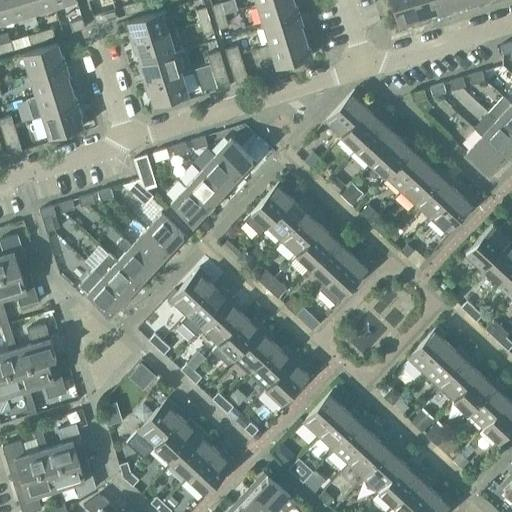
[(0,0),(0,21),(13,18),(7,0),(0,0)]
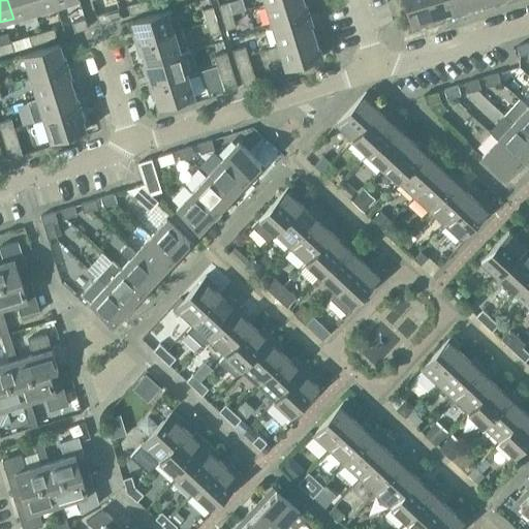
[(7,0),(13,19),(35,12),(30,0),(7,0)]
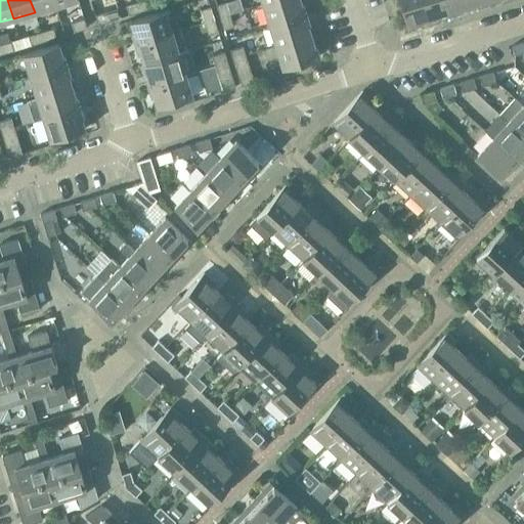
[(30,0),(35,12),(55,5),(53,0),(30,0)]
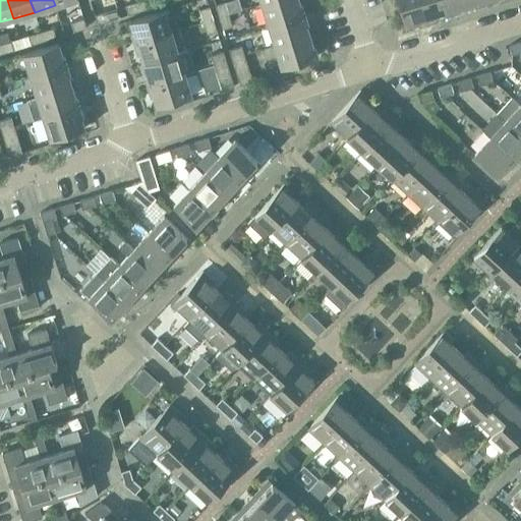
[(150,0),(138,0),(137,1),(140,10),(153,6),(150,0)]
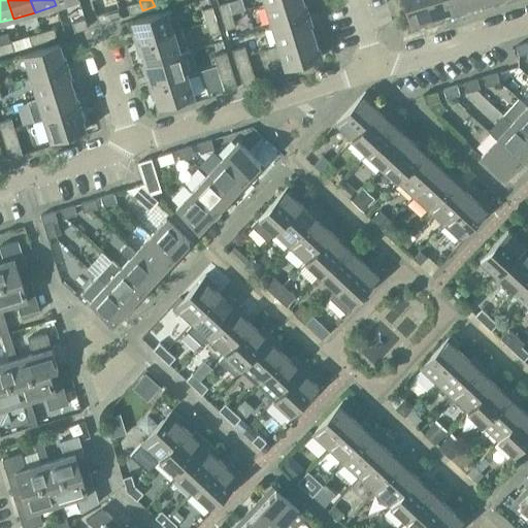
[(275,0),(264,4),(271,25),(308,13),(304,3),(303,3),(301,0),(275,0)]
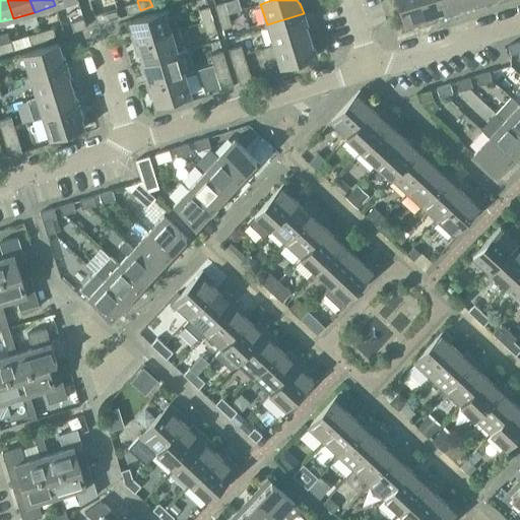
[(425,17),(418,0),(395,0),(404,28),(417,24),(415,20),(425,17)]
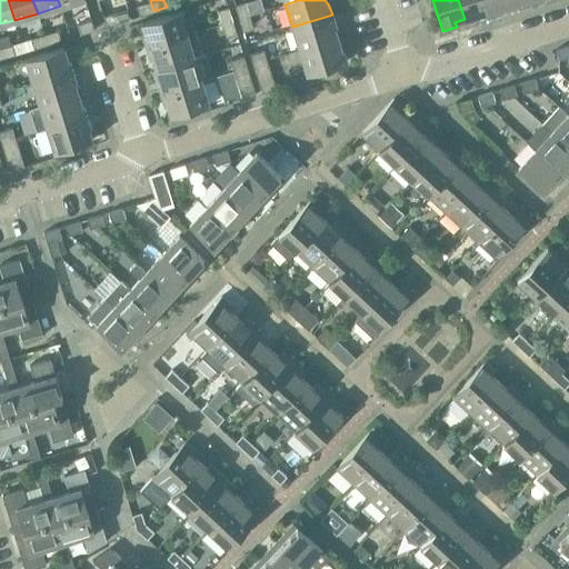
[(481,0),(458,0),(465,19),(473,17),(475,21),(487,18),(481,0)]
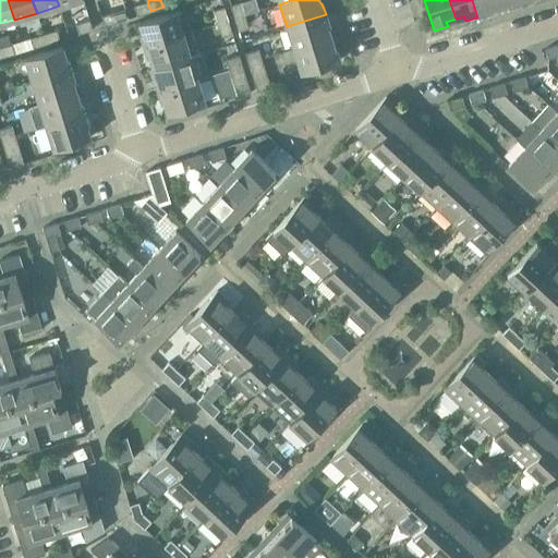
[(495,0),(472,0),(477,17),(490,13),(488,9),(498,5),(495,0)]
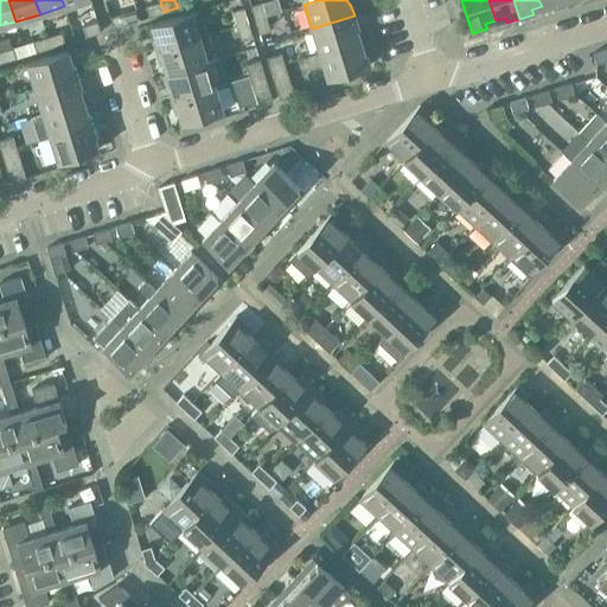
[(164,12),(160,1),(145,5),(148,17),(164,12)]
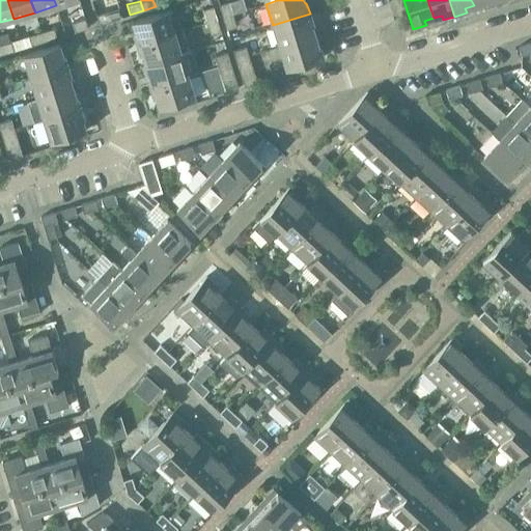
[(219,4),(223,18),(232,15),(228,1),(219,4)]
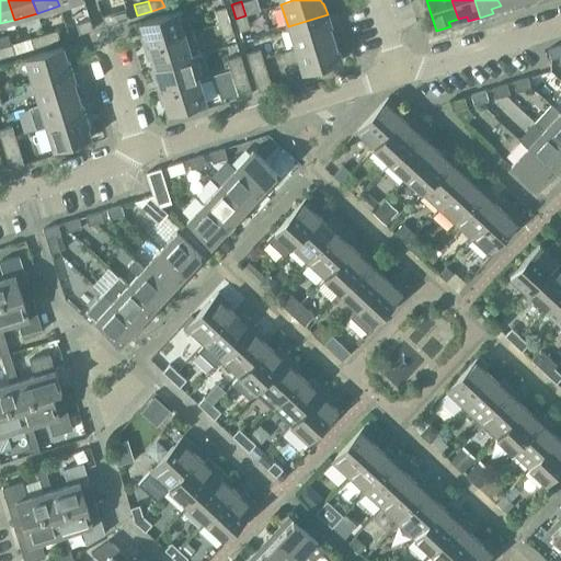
[(214,10),(218,23),(229,20),(225,7),(214,10)]
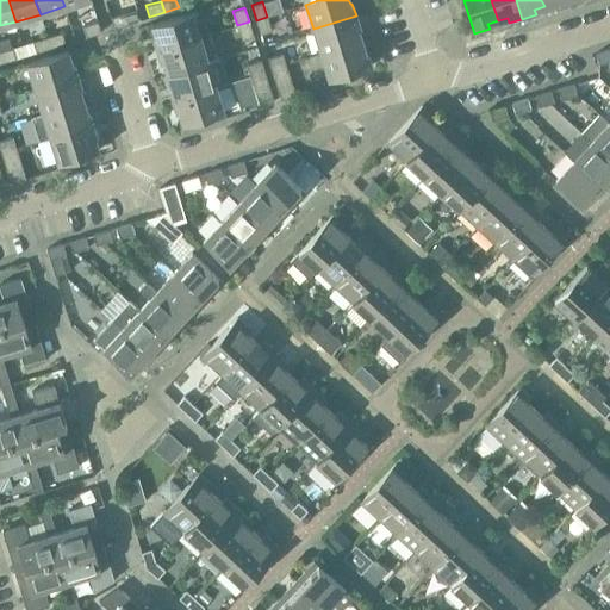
[(154,37),(157,50),(200,37),(192,11),(151,24),(155,37),(154,37)]
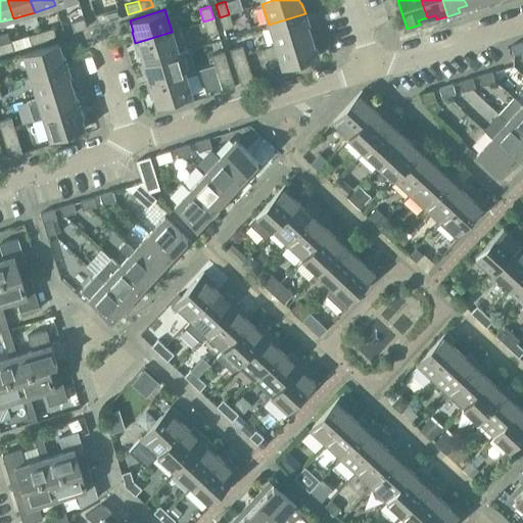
[(95,14),(98,24),(110,20),(107,10),(95,14)]
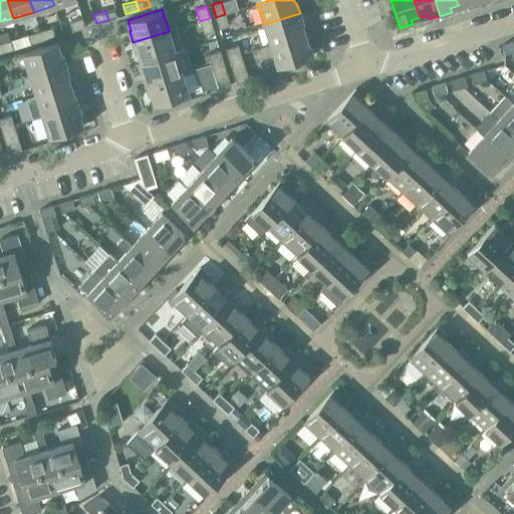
[(264,24),(270,45),(304,34),(301,24),(303,23),(300,13),(264,24)]
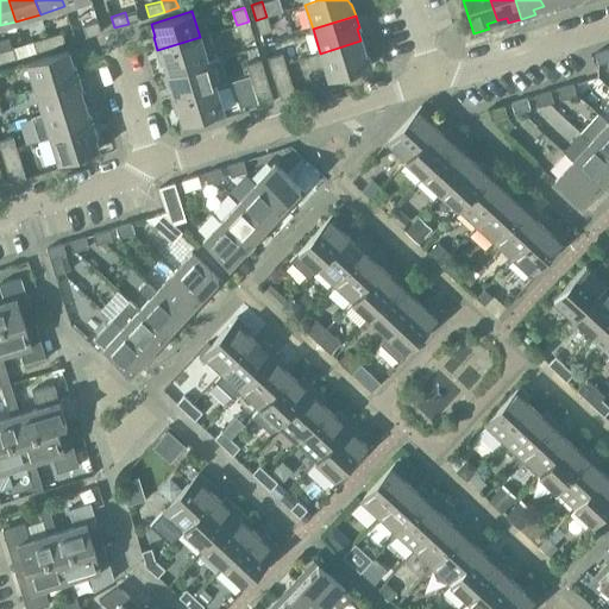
[(267,17),(256,20),(259,35),(271,31),(267,17)]
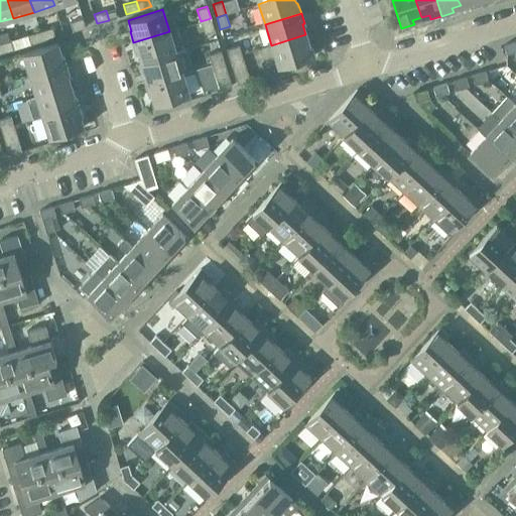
[(70,21),(73,31),(85,27),(82,17),(70,21)]
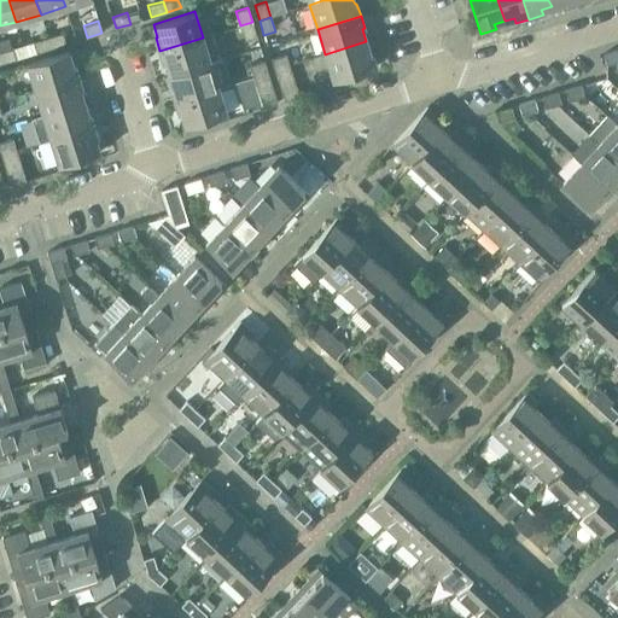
[(252,22),(240,25),(245,40),(257,36),(252,22)]
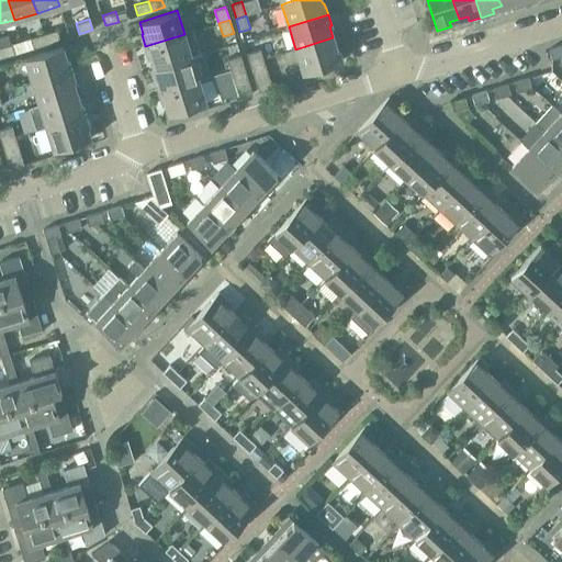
[(57,29),(43,33),(46,44),(59,40),(57,29)]
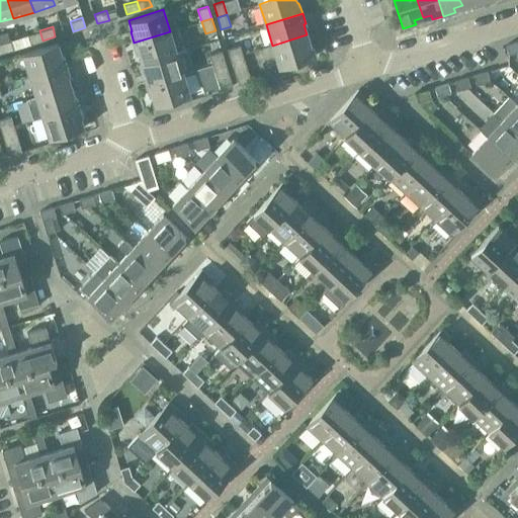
[(42,40),(39,30),(27,34),(30,45),(42,40)]
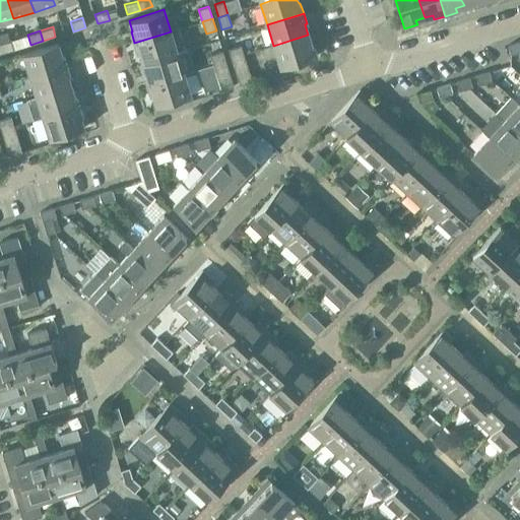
[(139,53),(142,63),(178,52),(171,31),(134,43),(137,53),(139,53)]
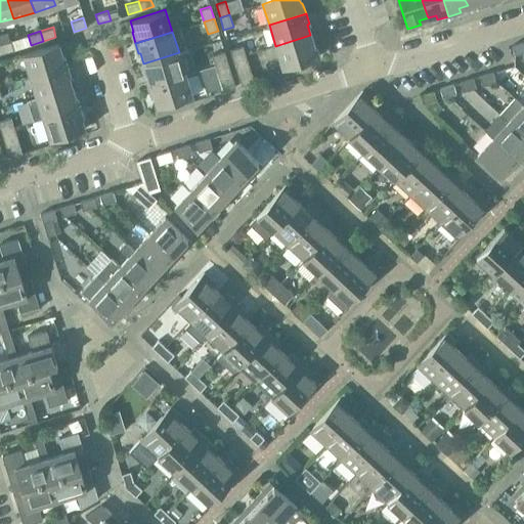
[(310,35),(275,46),(282,68),(319,56),(315,45),(314,45),(310,35)]
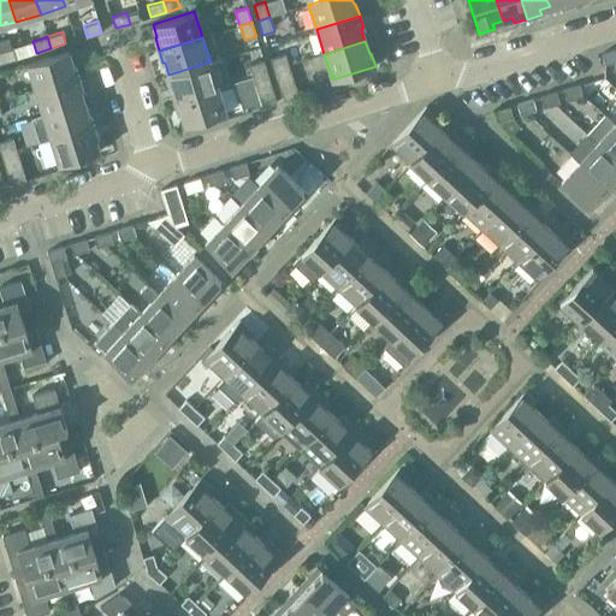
[(12,47),(0,51),(0,59),(1,64),(16,59),(12,47)]
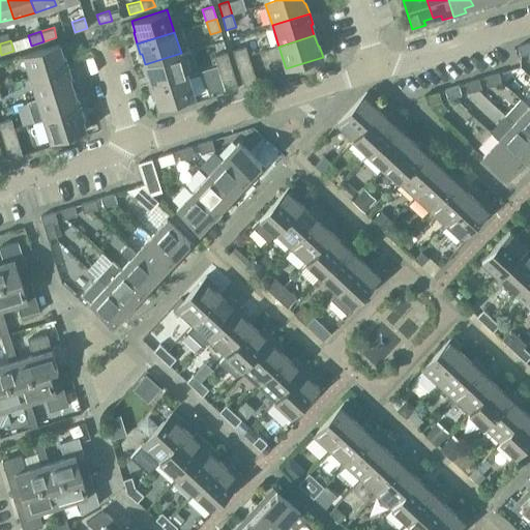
[(529,41),(518,47),(520,56),(529,52),(529,41)]
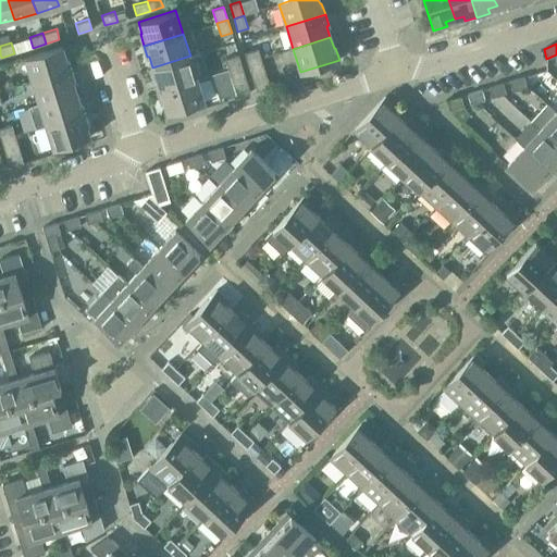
[(24,58),(32,81),(71,69),(67,58),(65,58),(62,46),(24,58)]
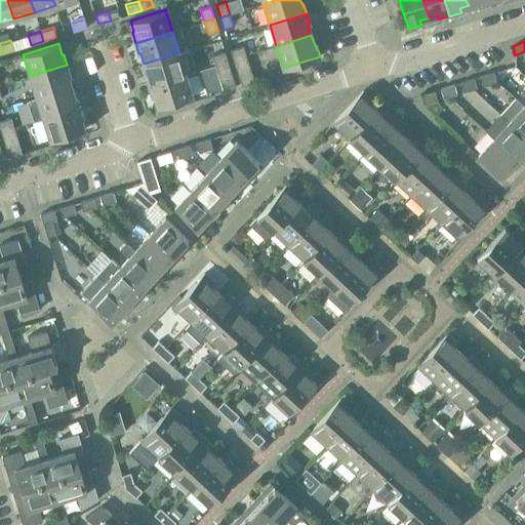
[(230,49),(233,59),(246,55),(243,45),(230,49)]
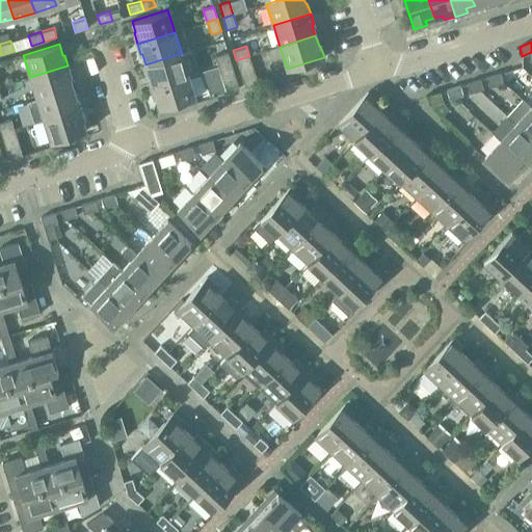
[(215,56),(217,65),(231,62),(228,52),(215,56)]
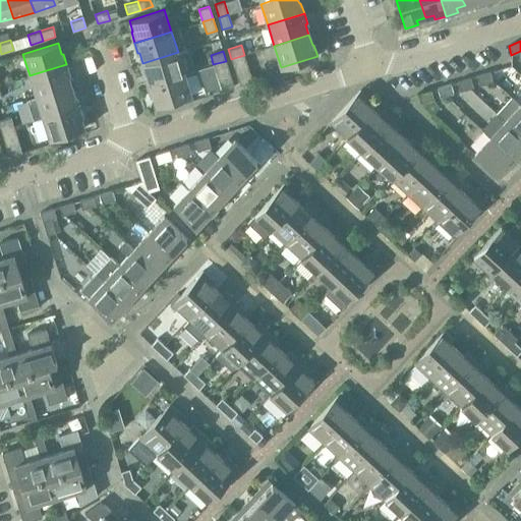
[(145,74),(148,84),(184,73),(178,52),(142,63),(146,74),(145,74)]
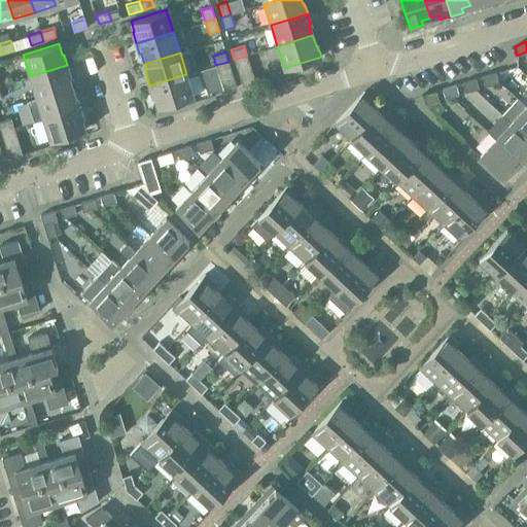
[(247,56),(234,60),(242,86),(255,82),(247,56)]
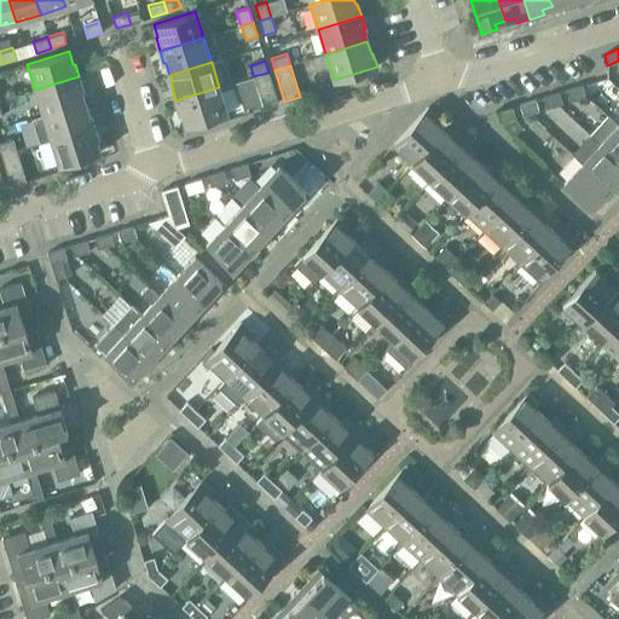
[(268,73),(253,76),(264,108),(278,103),(268,73)]
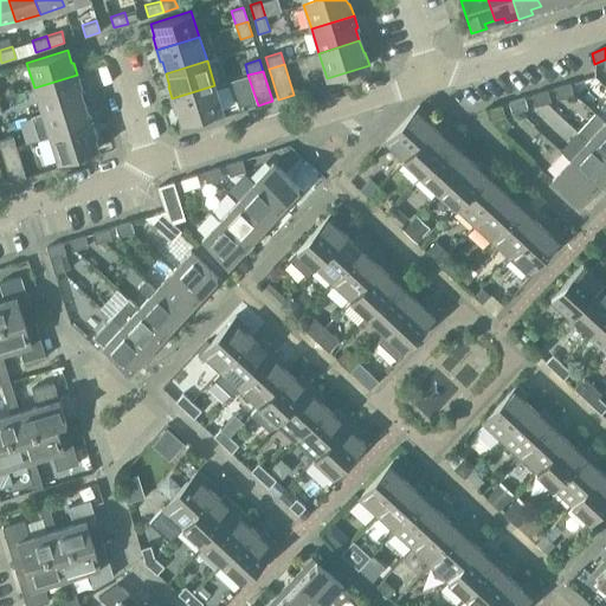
[(34,88),(42,113),(83,100),(78,88),(81,86),(77,75),(34,88)]
